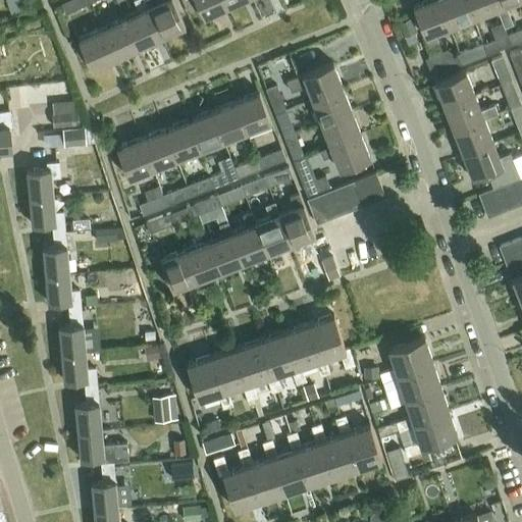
[(89,2),(87,0),(65,0),(61,2),(66,12),(89,2)]
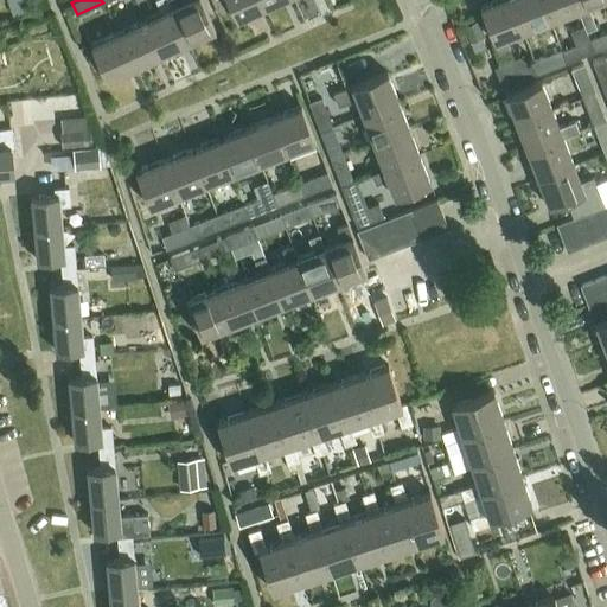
[(165,0),(153,0),(159,12),(142,20),(158,55),(185,43),(165,0)]
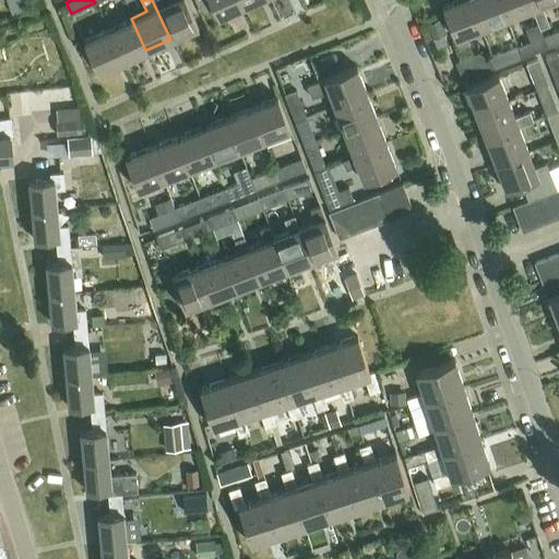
[(152,0),(170,39),(195,27),(182,0),(152,0)]
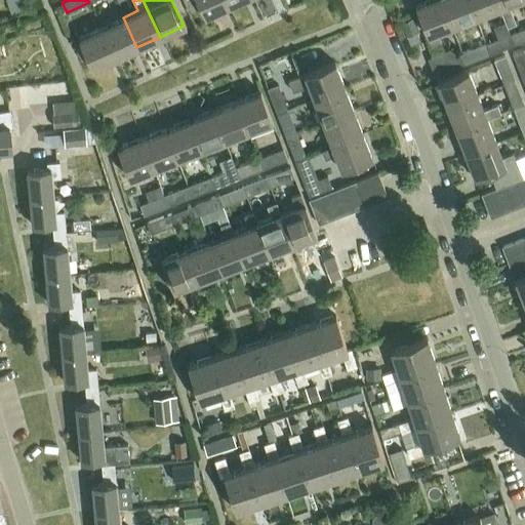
[(183,0),(185,3),(192,0),(195,0),(203,17),(227,6),(224,0),(183,0)]
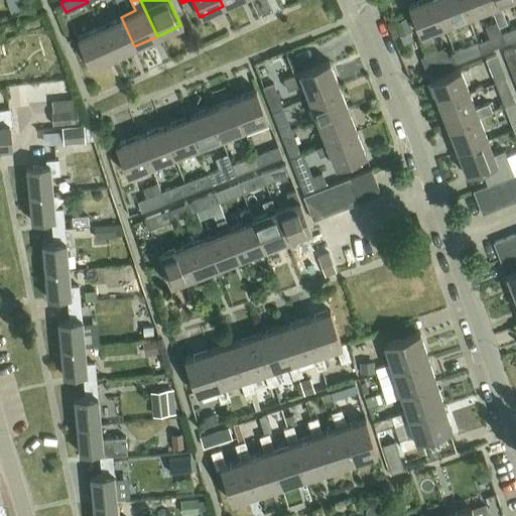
[(419,0),(407,5),(419,35),(423,44),(432,41),(429,32),(443,26),(432,0),(419,0)]
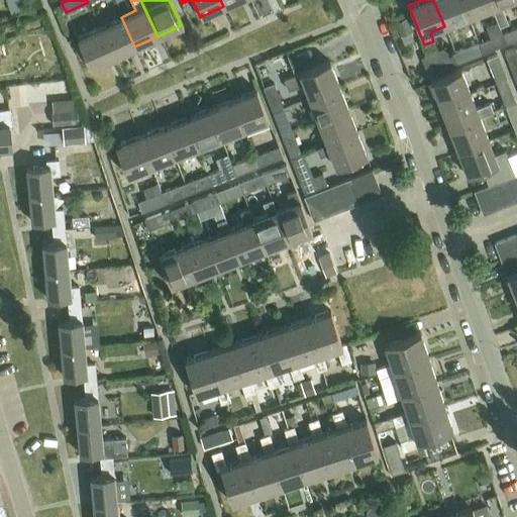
[(460,0),(433,0),(444,26),(468,17),(460,0)]
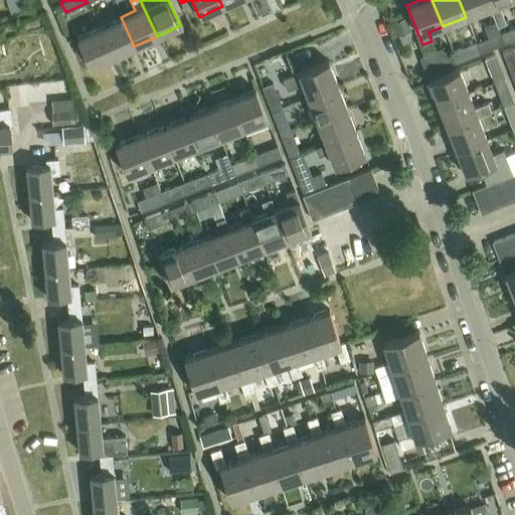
[(485,0),(459,0),(466,17),(489,8),(485,0)]
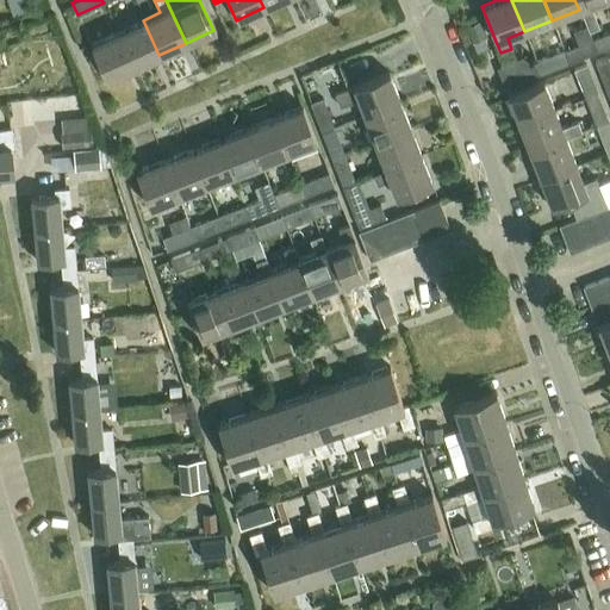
[(574,0),(579,10),(580,8),(589,31),(599,26),(591,5),(602,0),(574,0)]
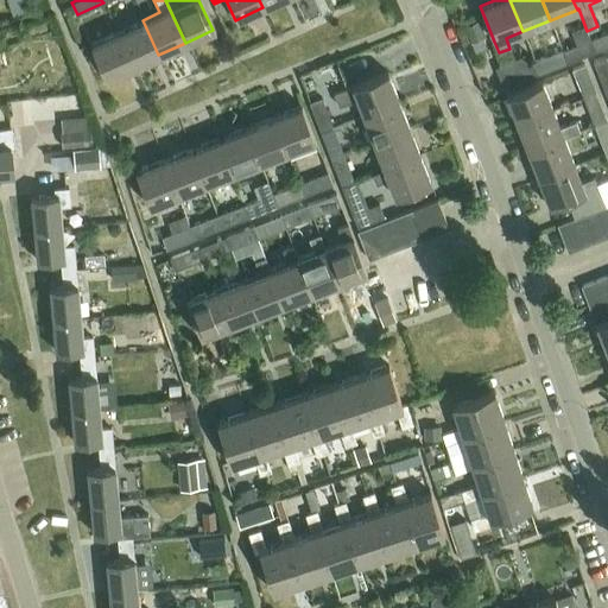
[(143,20),(116,32),(132,68),(158,55),(143,20)]
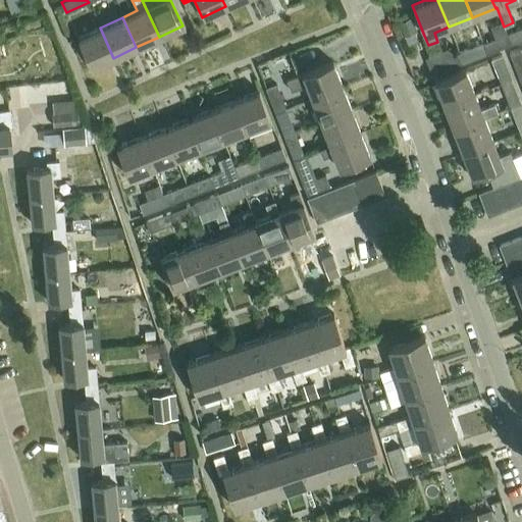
[(521,27),(506,34),(510,44),(521,39),(521,27)]
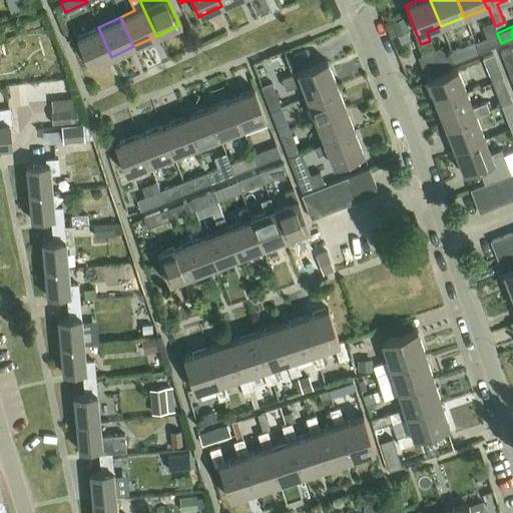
[(89,67),(111,57),(98,27),(75,37),(89,67)]
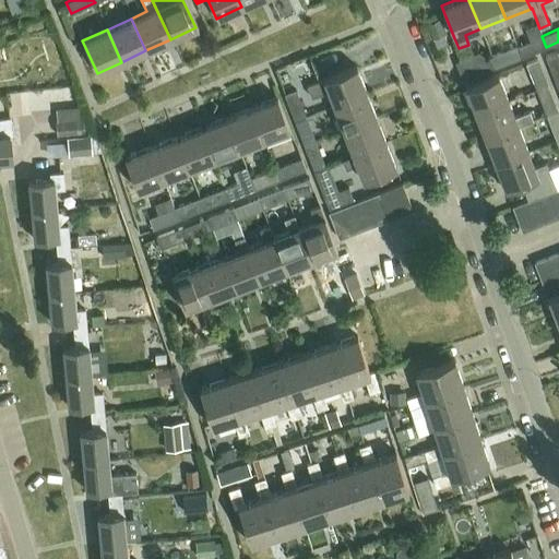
[(516,46),(521,58),(546,47),(542,36),(516,46)]
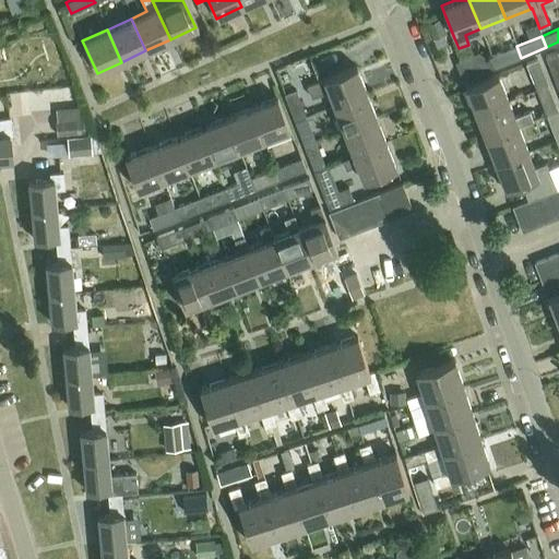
[(491,56),(496,68),(521,58),(516,46),(491,56)]
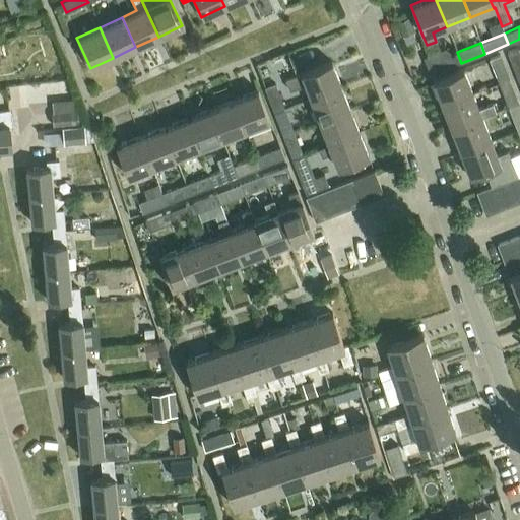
[(461,63),(457,52),(451,55),(448,48),(424,57),(430,75),(461,63)]
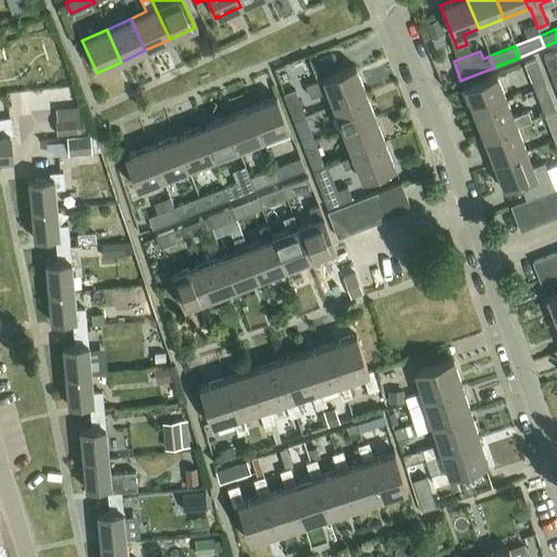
[(553,81),(556,79),(556,56),(555,51),(543,57),(553,81)]
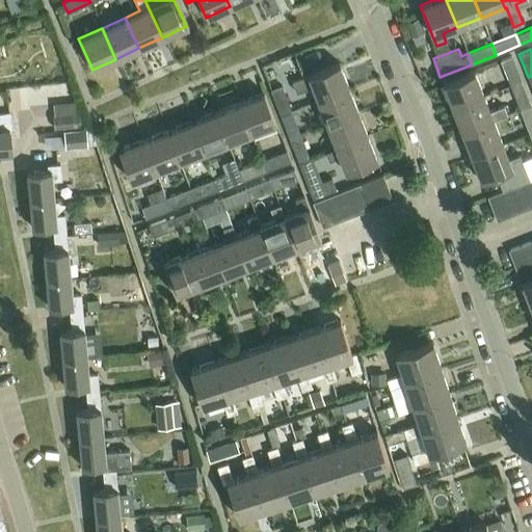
[(501,60),(510,84),(521,80),(511,56),(501,60)]
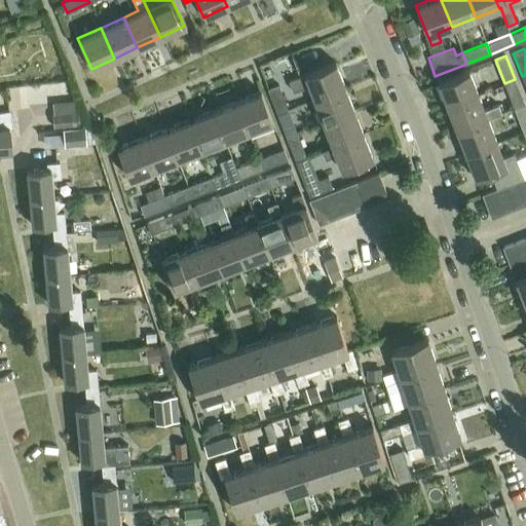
[(293,78),(289,80),(293,90),(307,85),(312,99),(344,87),(335,63),(293,78)]
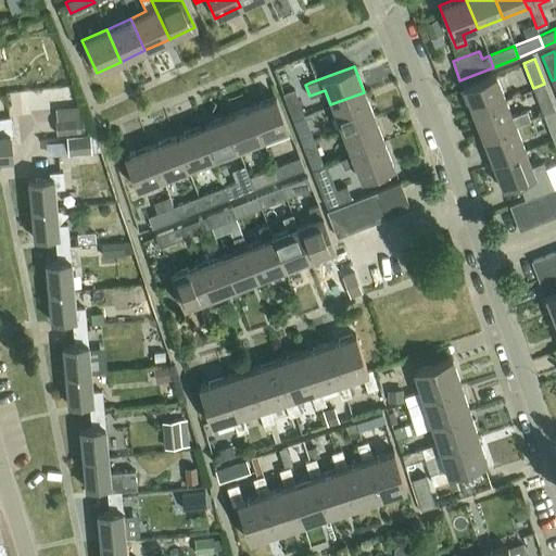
[(471,113),(504,100),(494,74),(462,87),(471,113)]
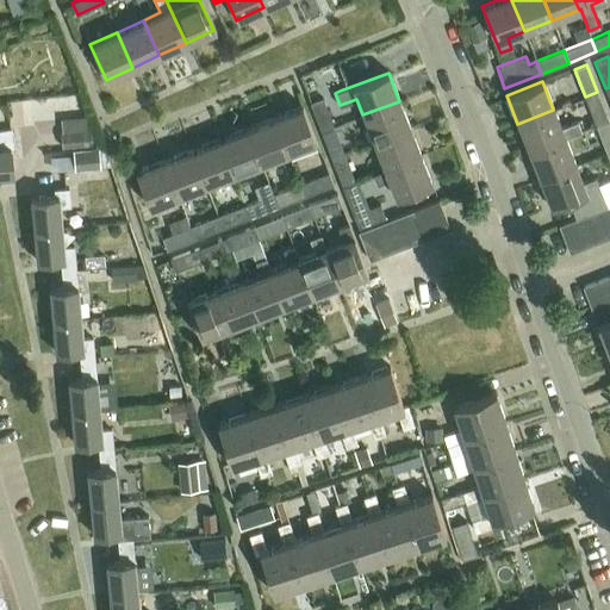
[(608,119),(597,92),(585,97),(596,125),(608,119)]
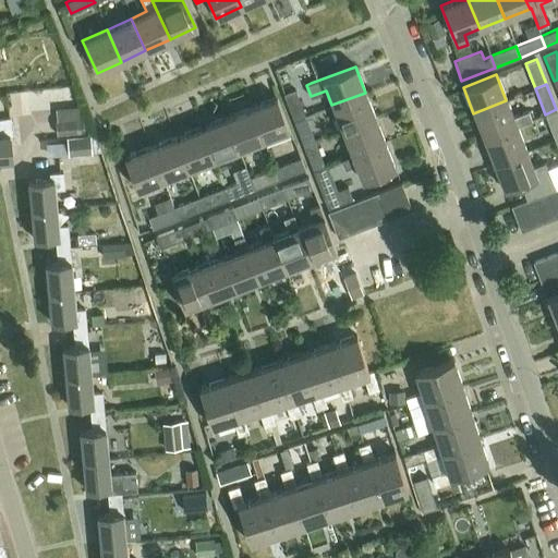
[(283,93),(294,119),(305,114),(295,88),(283,93)]
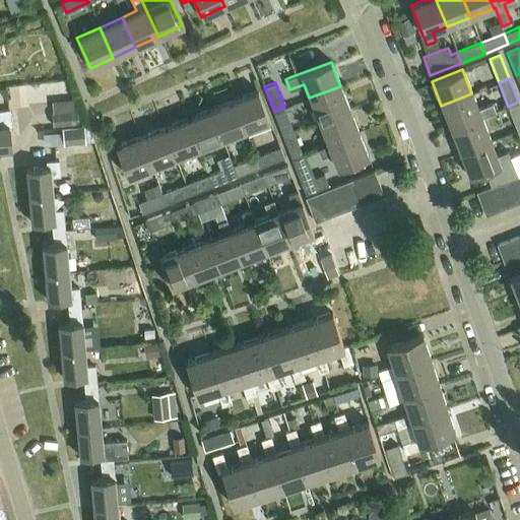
[(340,86),(309,98),(318,122),(349,110),(340,86)]
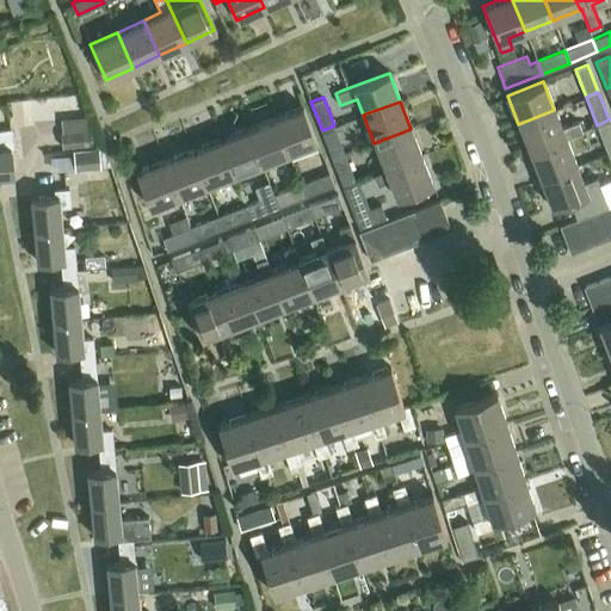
[(273,117),(288,153),(315,142),(301,106),(273,117)]
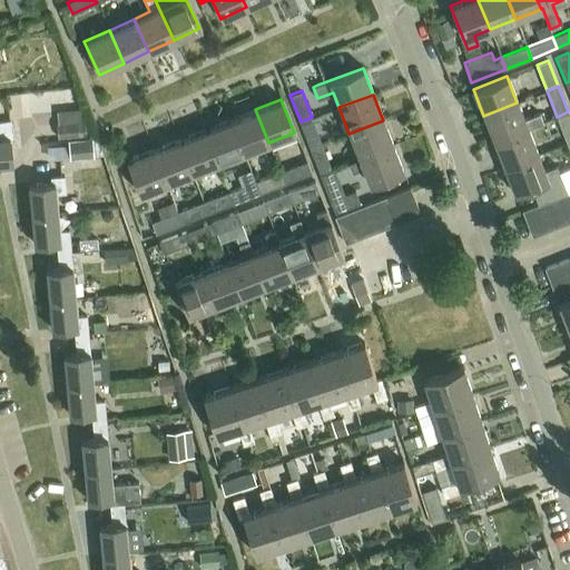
[(523,119),(517,102),(483,116),(493,141),(543,121),(540,112),(523,119)]
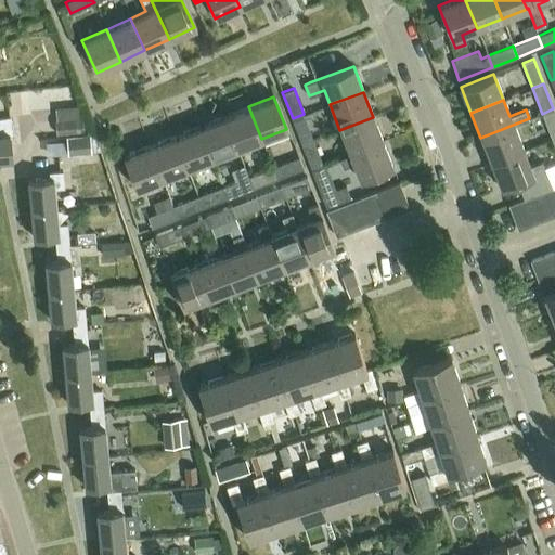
[(56,133),(84,131),(82,117),(80,117),(79,106),(54,107),(56,133)]
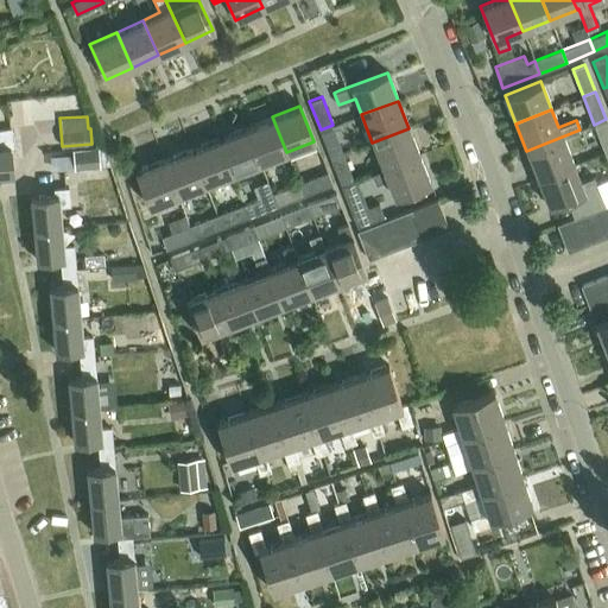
[(272,116),(244,128),(258,164),(286,152),(272,116)]
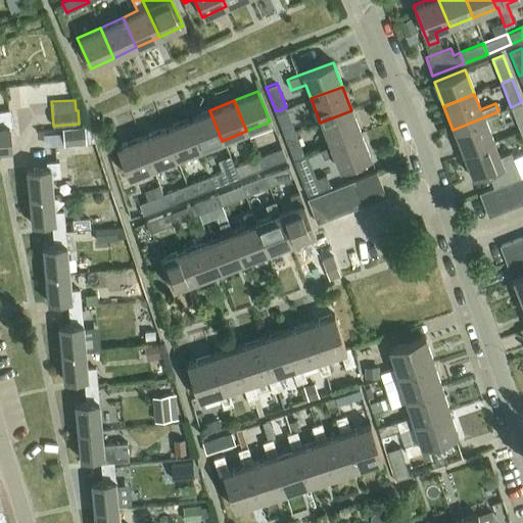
[(515,117),(520,130),(522,129),(522,106),(521,102),(511,107),(502,110),(506,121),(515,117)]
